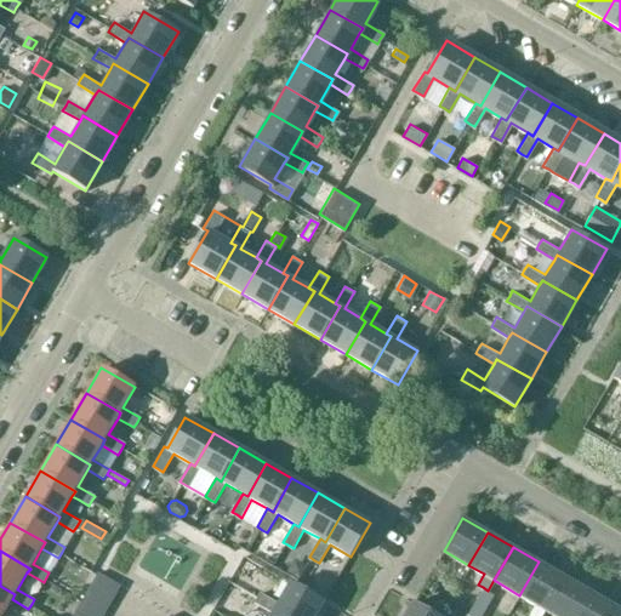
[(341,554),(329,577),(342,585),(354,560),(341,554)]
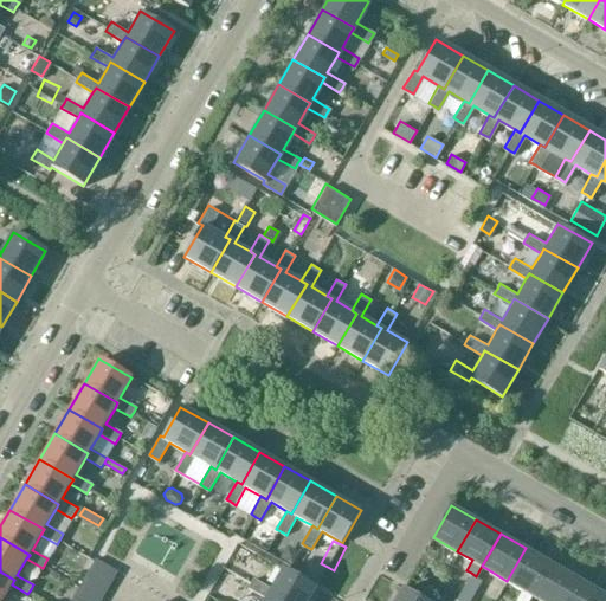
[(288,544),(281,557),(292,563),(300,551),(288,544)]
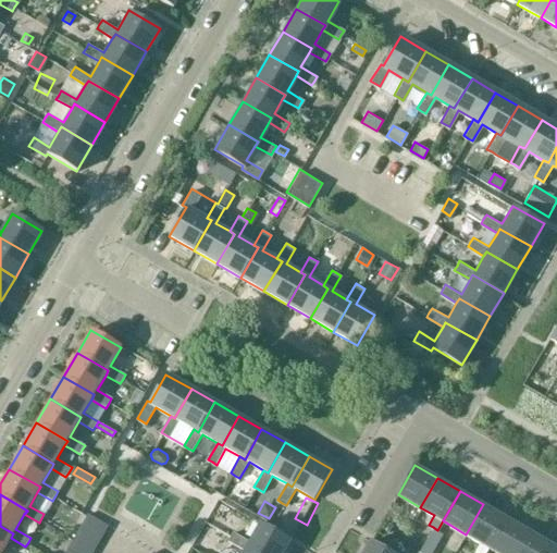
[(393,503),(385,516),(396,521),(403,508),(393,503)]
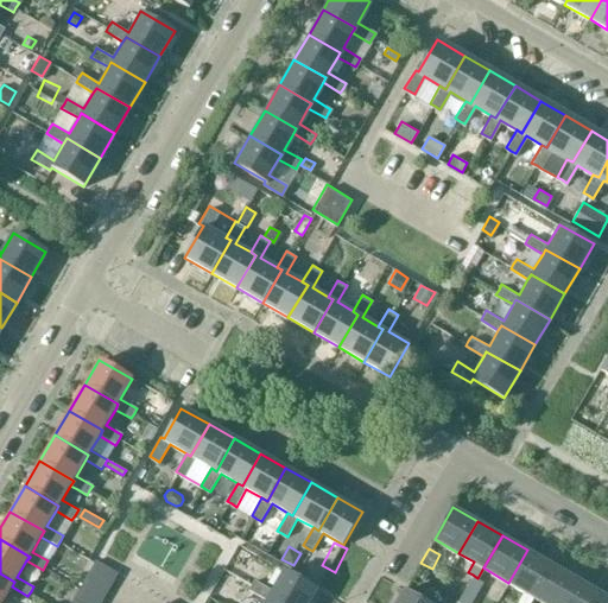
[(527,550),(508,583),(525,591),(519,602),(520,602),(530,602),(534,597),(533,597),(552,565),(527,550)]
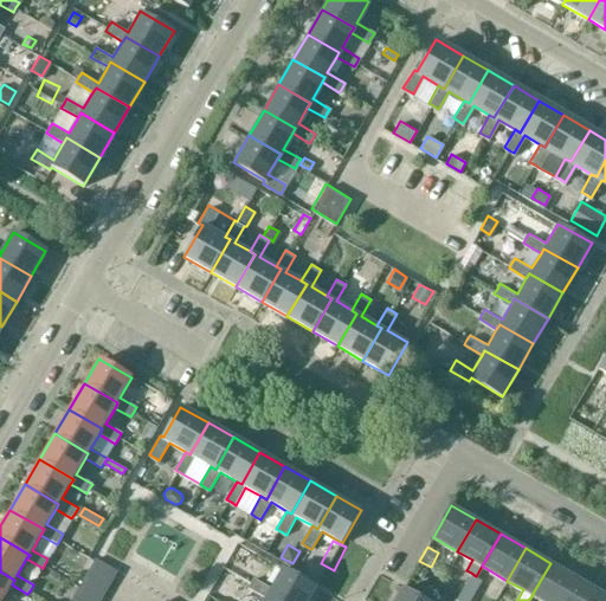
[(90,566),(111,579),(117,568),(96,556),(90,566)]
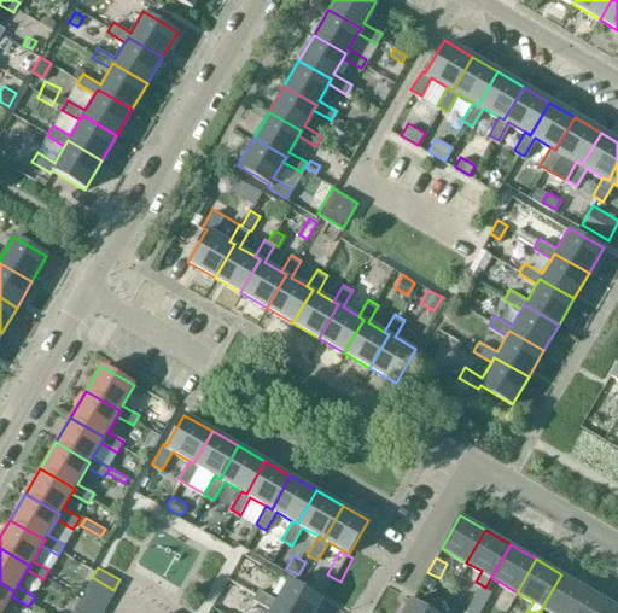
[(553,612),(571,612),(587,589),(561,574),(542,607),(543,607),(553,612)]
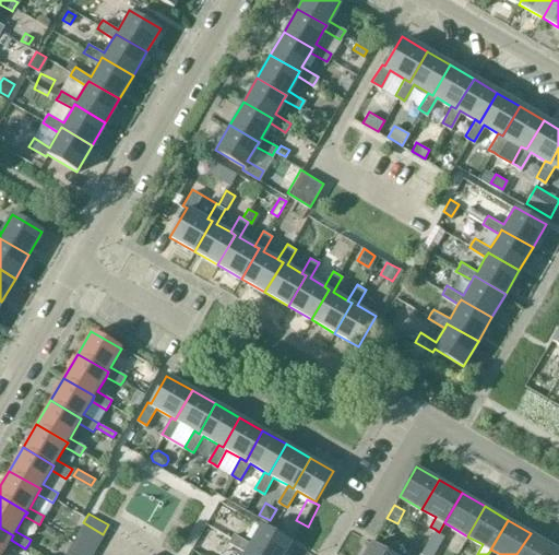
[(97,544),(103,534),(83,522),(78,532),(97,544)]
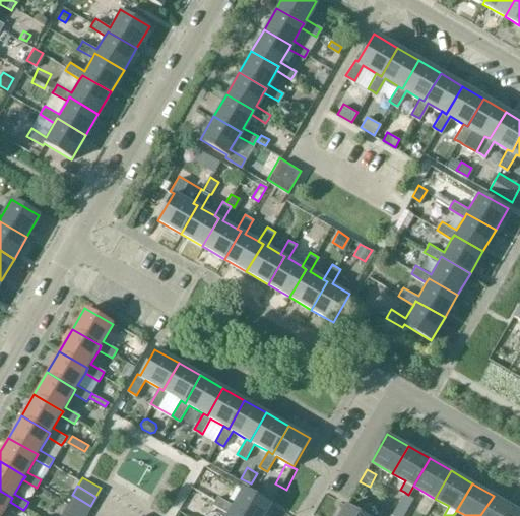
[(362,486),(358,492),(364,496),(368,489),(362,486)]
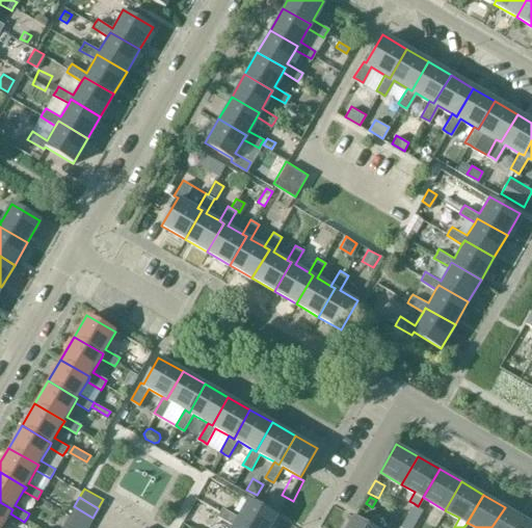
[(221,510),(219,515),(235,524),(237,520),(250,527),(270,527),(278,515),(249,499),(239,516),(223,506),(221,510)]
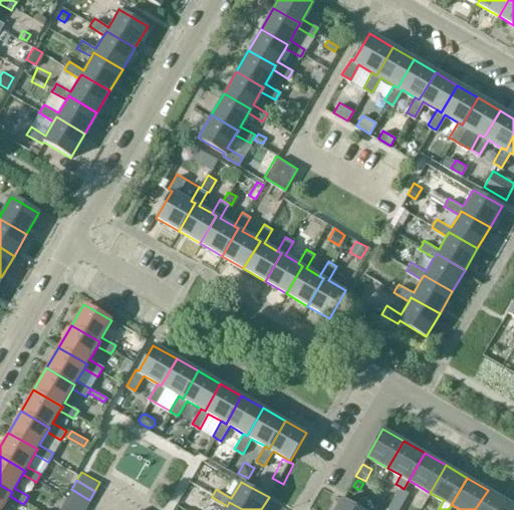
[(0,485),(0,509),(3,509),(2,509),(10,496),(12,492),(0,485)]
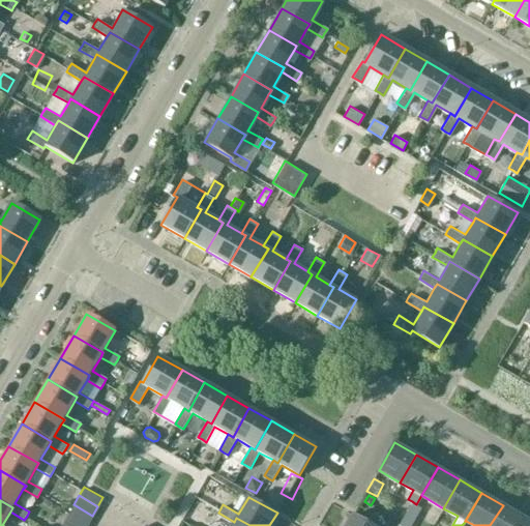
[(412,501),(406,513),(415,518),(421,506),(416,504),(412,501)]
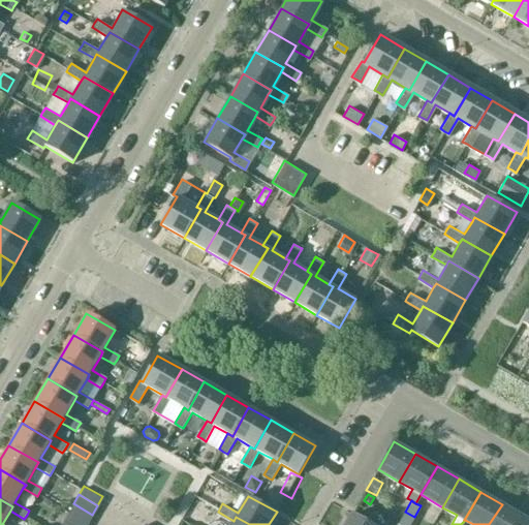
[(87,524),(92,515),(73,503),(67,514),(87,524)]
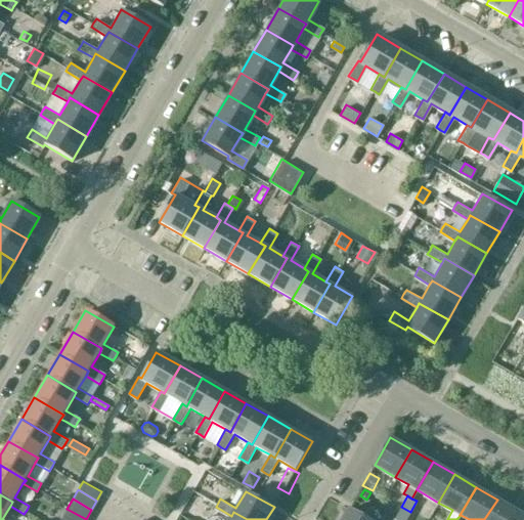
[(513,519),(519,512),(497,500),(484,519),(513,519)]
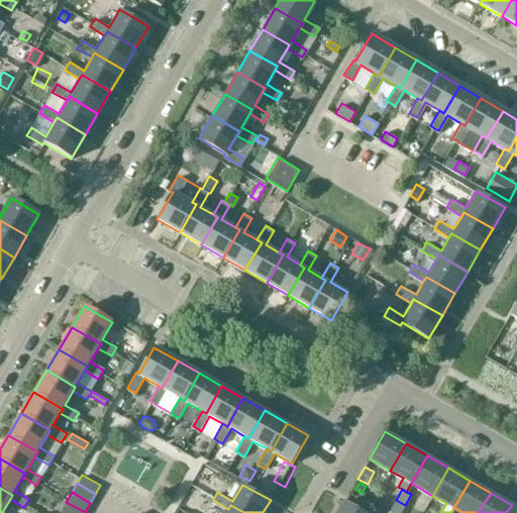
[(396,500),(390,510),(394,512),(399,512),(405,505),(396,500)]
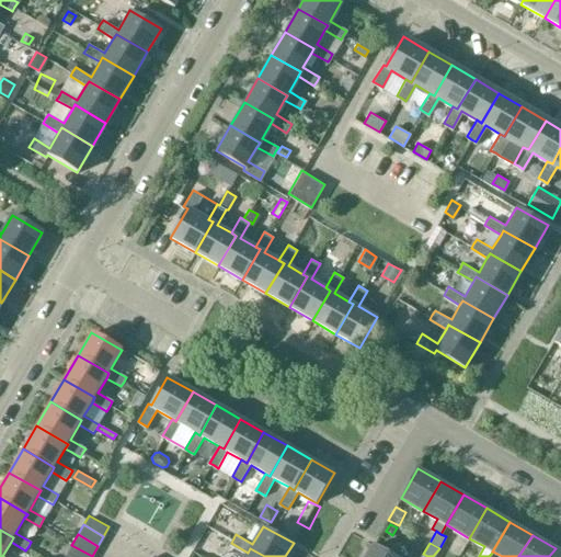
[(397,556),(374,544),(365,556),(397,556)]
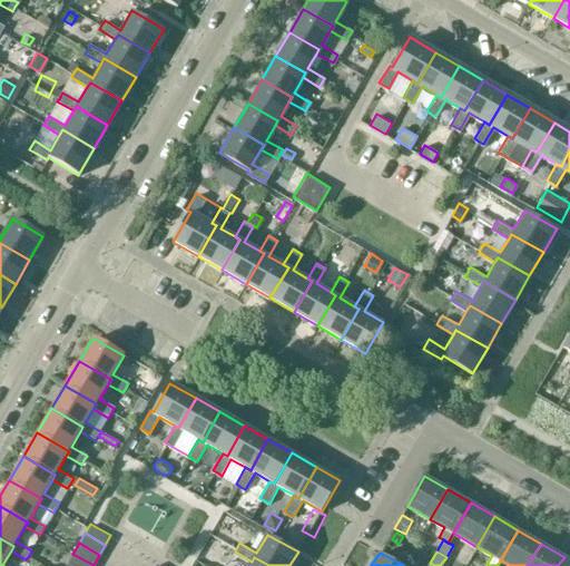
[(70,565),(92,565),(94,565),(72,554),(67,564),(70,565)]
